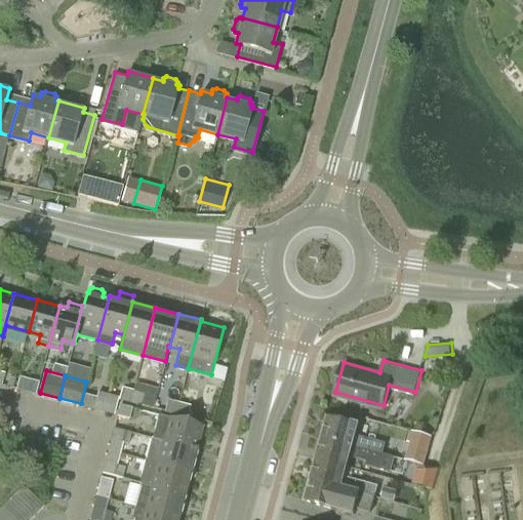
[(26,389),(37,392),(40,380),(29,376),(26,389)]
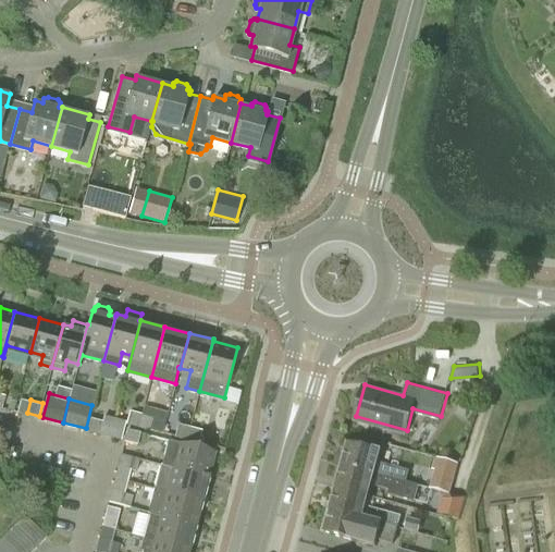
[(127,421),(139,425),(143,412),(131,408),(127,421)]
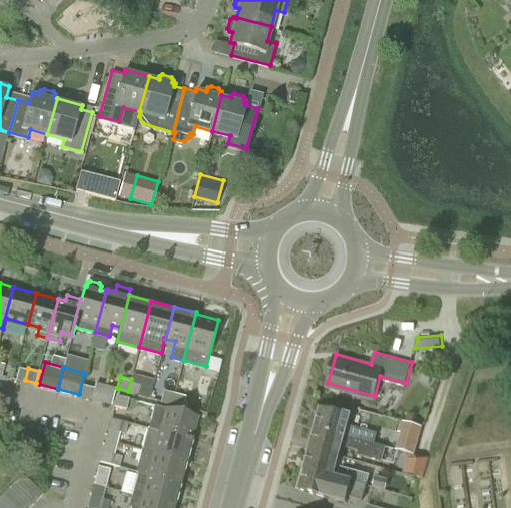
[(131,379),(128,391),(139,394),(142,382),(131,379)]
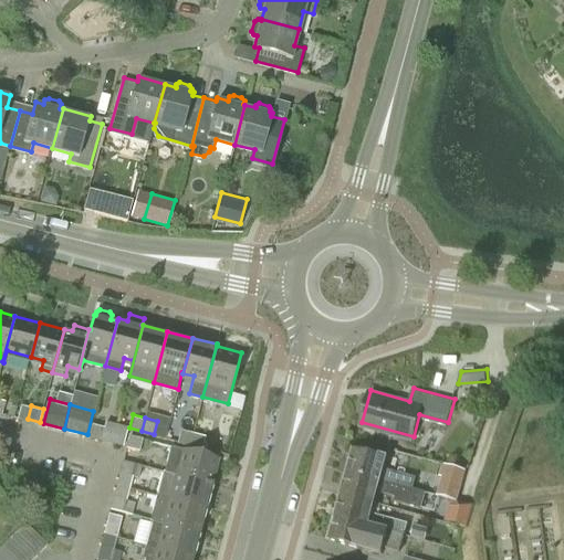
[(89,434),(113,441),(117,422),(106,420),(105,425),(92,422),(89,434)]
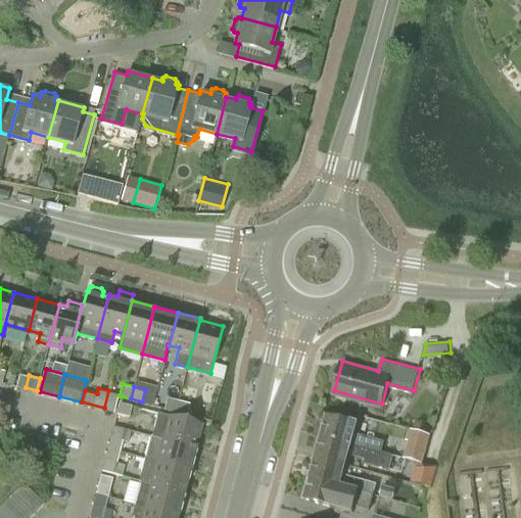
[(166,408),(175,410),(178,398),(169,395),(166,408)]
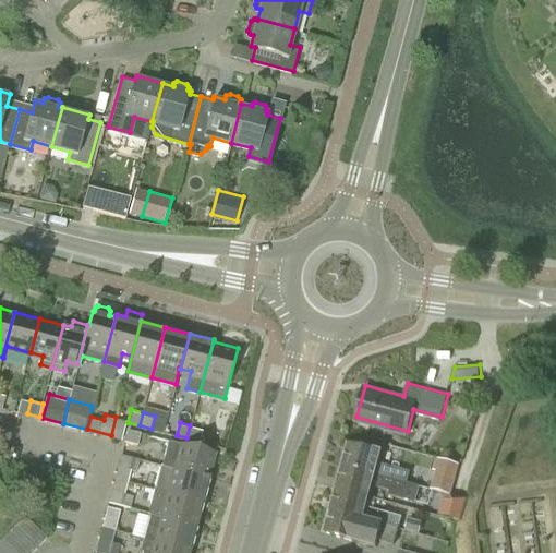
[(190,425),(186,437),(201,441),(204,429),(190,425)]
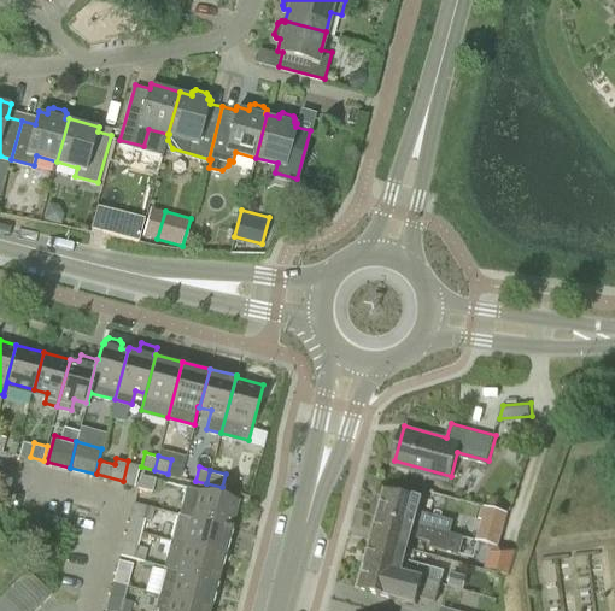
[(139,487),(153,491),(157,476),(142,473),(139,487)]
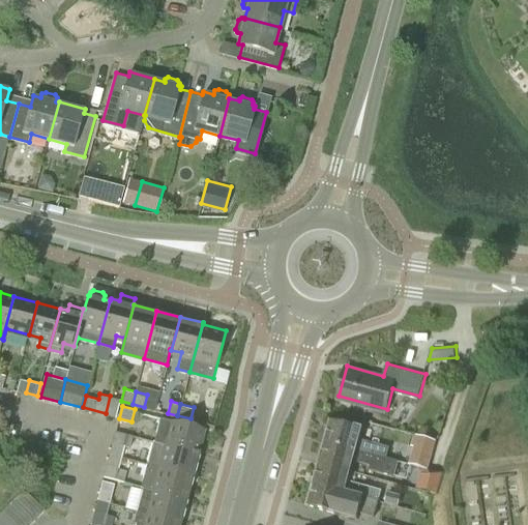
[(162,416),(155,439),(200,450),(200,449),(199,449),(204,427),(162,416)]
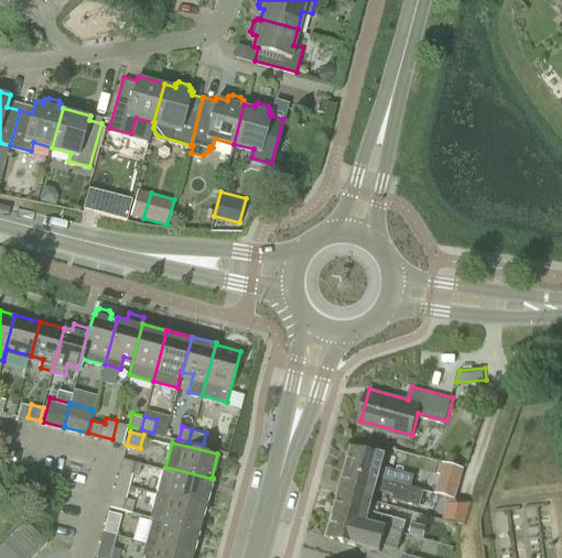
[(354,444),(348,466),(424,487),(413,483),(417,472),(384,463),(387,452),(354,444)]
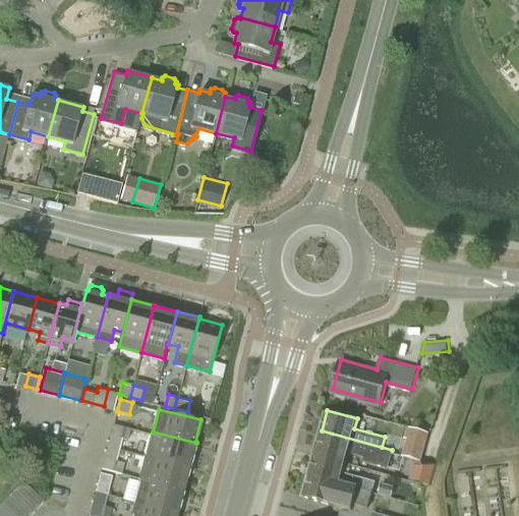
[(403,453),(420,458),(423,457),(430,431),(411,425),(403,453)]
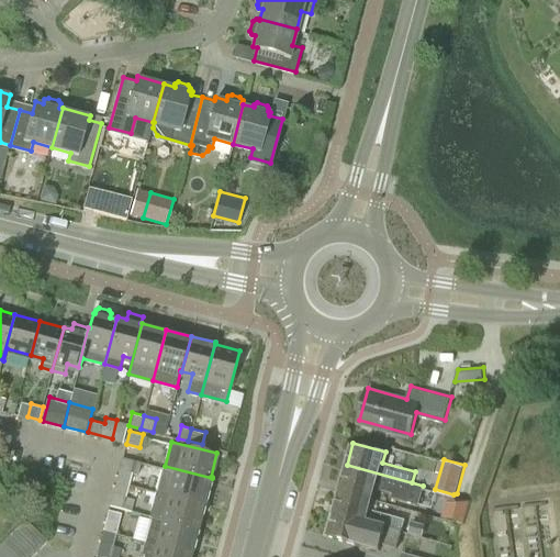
[(347,465),(340,488),(373,497),(376,486),(394,491),(393,496),(418,502),(423,486),(347,465)]
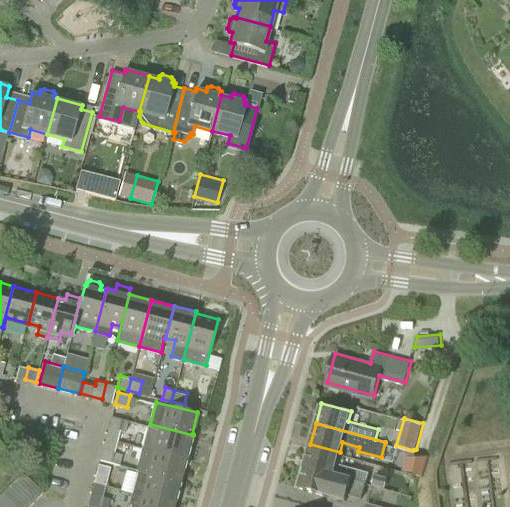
[(148,424),(143,445),(188,457),(194,434),(193,434),(193,435),(150,424),(148,424)]
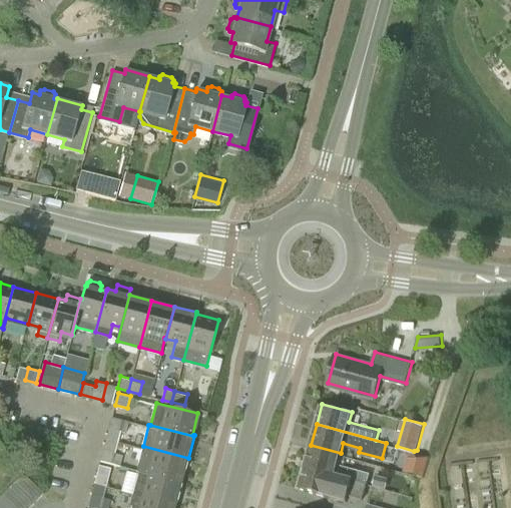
[(109,427),(107,437),(118,440),(121,430),(109,427)]
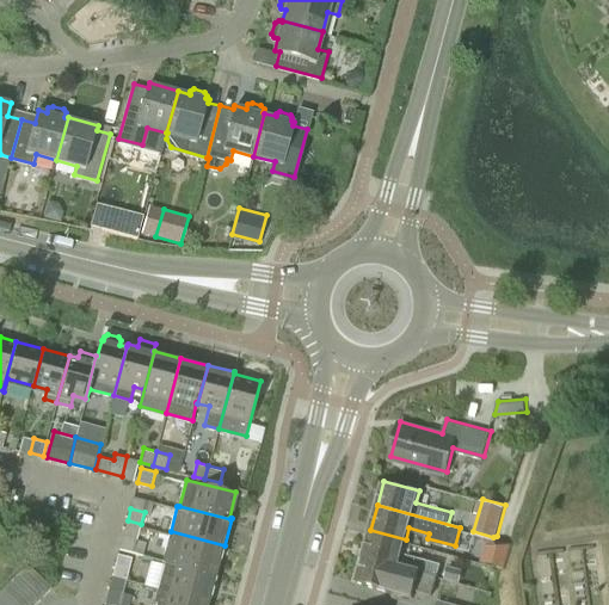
[(141,524),(128,520),(121,548),(145,554),(147,541),(137,538),(141,524)]
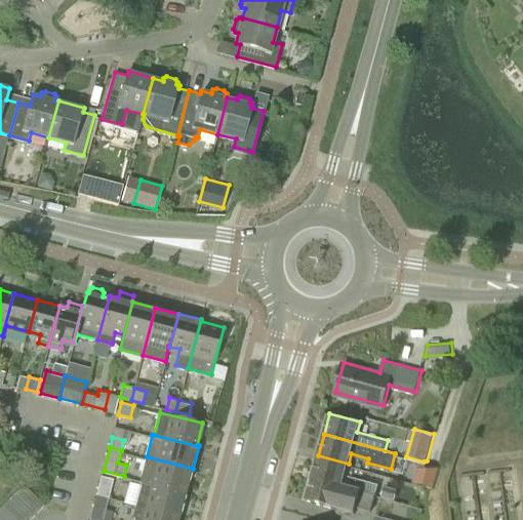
[(318,455),(313,476),(376,493),(379,482),(346,474),(349,464),(318,455)]
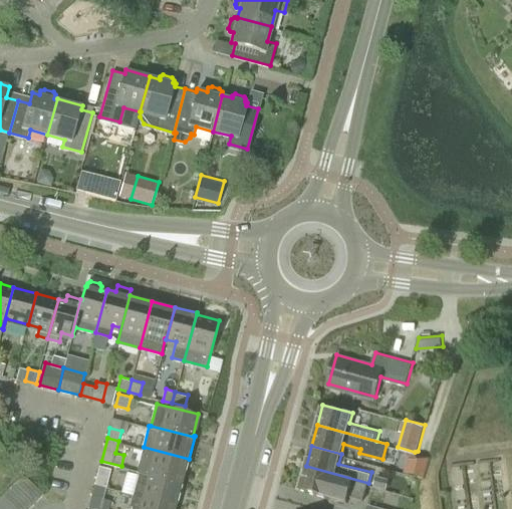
[(140,470),(140,471),(183,482),(189,459),(144,447),(143,448),(156,451),(150,472),(140,470)]
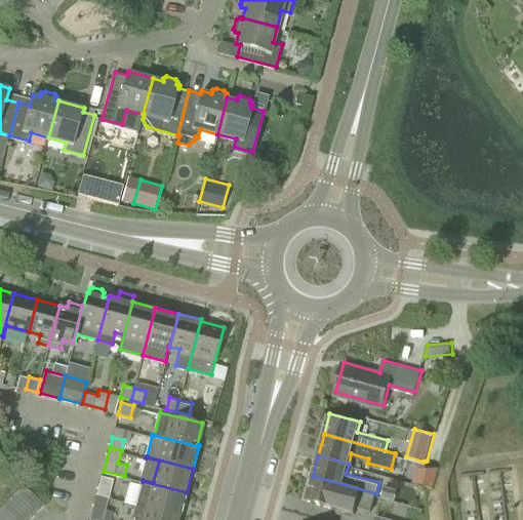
[(427,461),(424,462),(417,466),(413,480),(435,486),(440,466),(429,462),(427,461)]
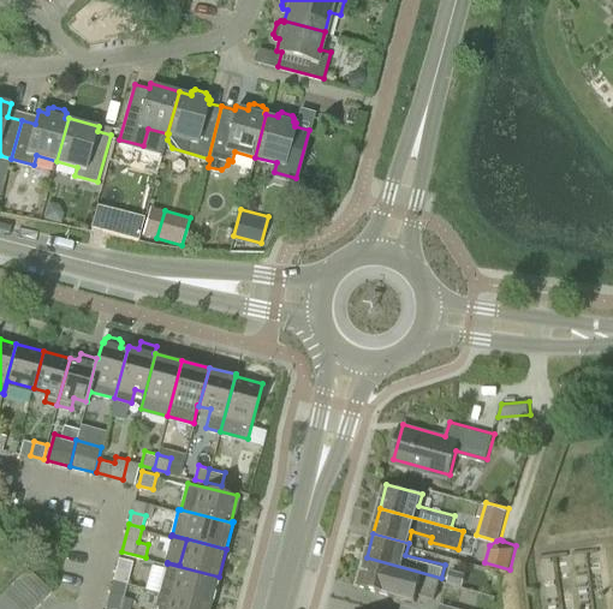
[(118,565),(114,578),(129,581),(135,560),(120,555),(118,565)]
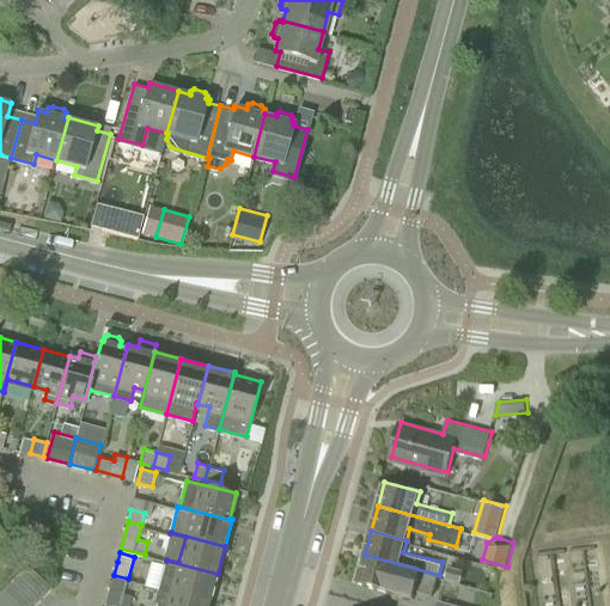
[(439,575),(365,555),(358,580),(415,595),(418,588),(434,592),(439,575)]
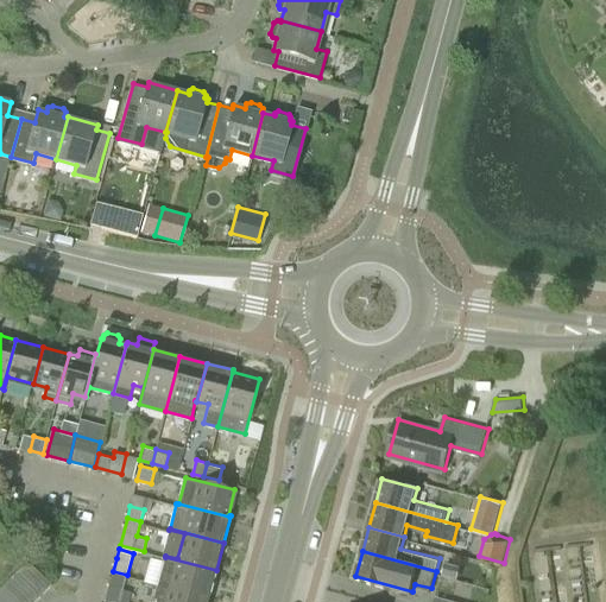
[(165,557),(158,583),(209,596),(216,570),(165,557)]
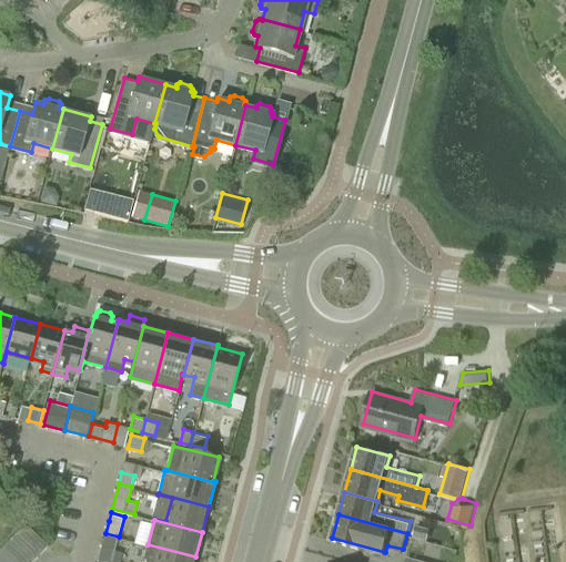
[(27,522),(0,549),(0,561),(31,561),(48,545),(27,522)]
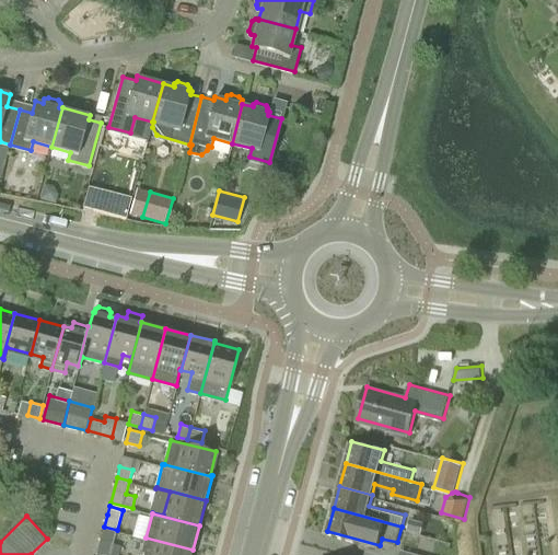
[(411,518),(408,530),(421,533),(425,521),(411,518)]
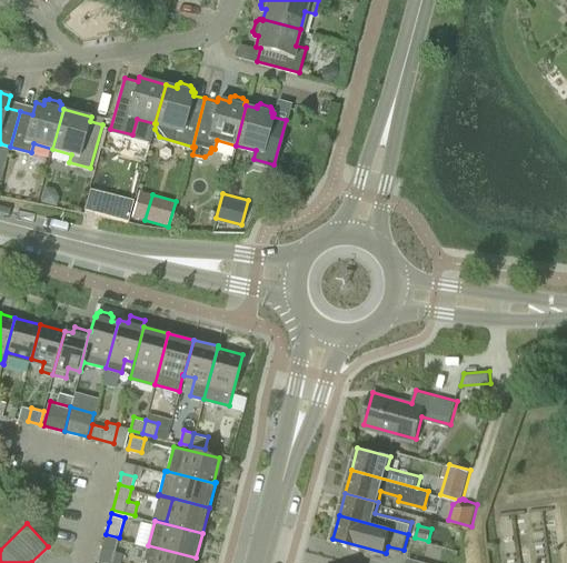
[(119,538),(106,534),(102,546),(116,550),(119,538)]
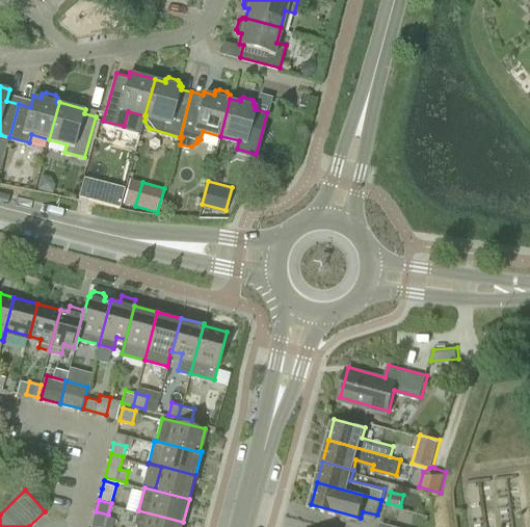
[(137,523),(136,526),(181,526),(183,522),(138,510),(135,523),(137,523)]
